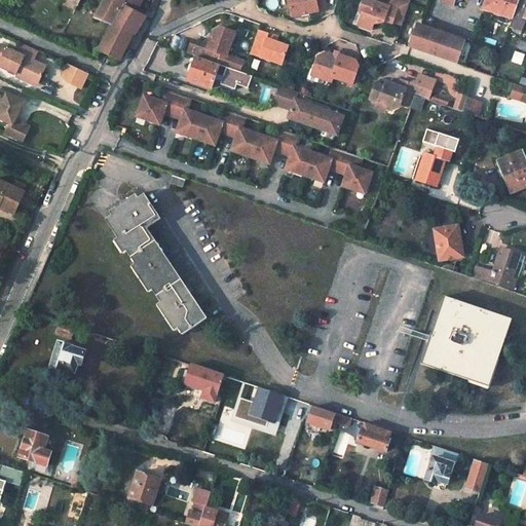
[(76,5),(66,0),(62,0),(62,2),(74,9),(76,5)]
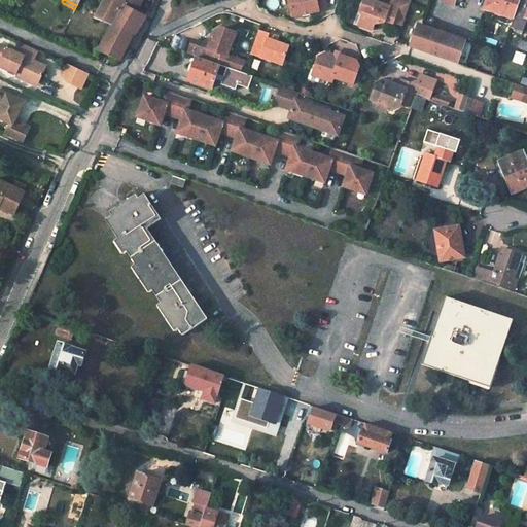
[(103,0),(95,16),(111,25),(124,0),(103,0)]
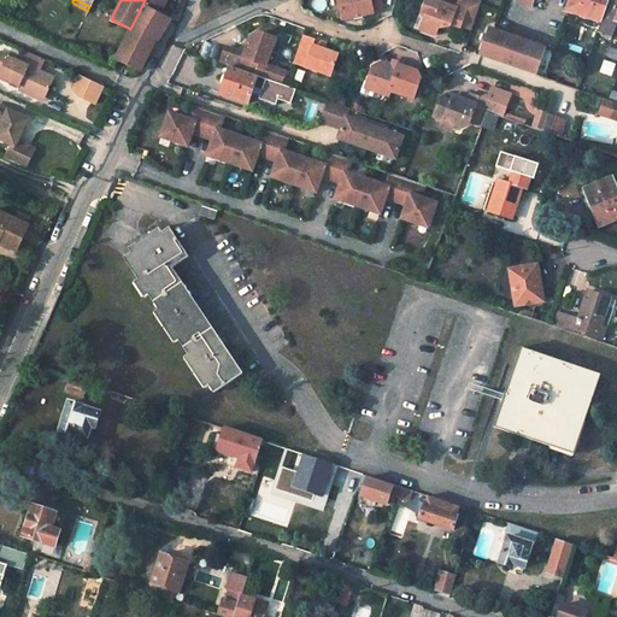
[(158,15),(165,0),(145,0),(130,29),(156,42),(157,43),(159,37),(169,21),(158,15)]
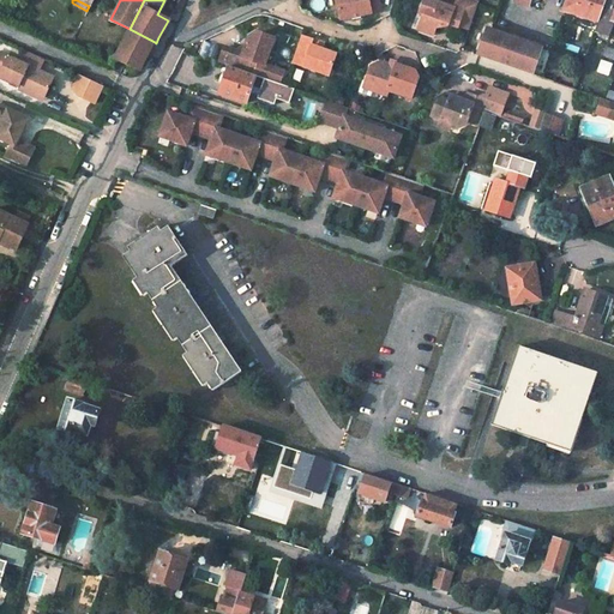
[(336,0),(341,19),(381,11),(379,0),(336,0)]
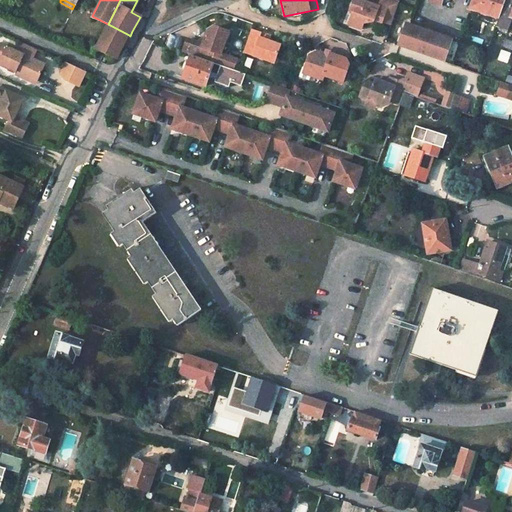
[(375,21),(383,24),(384,22),(392,25),(399,4),(387,0),(380,0),(379,5),(364,0),(352,0),(349,9),(352,10),(355,18),(352,25),(363,28),(364,24),(369,23),(369,22),(375,21)]
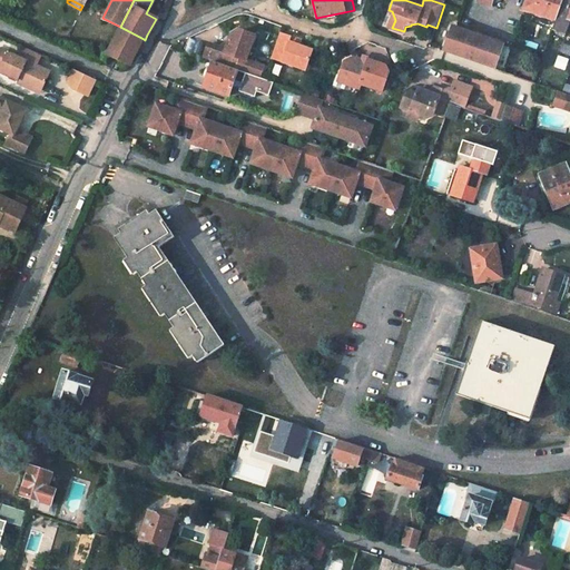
[(562,0),(527,0),(524,10),(556,20),(562,0)]
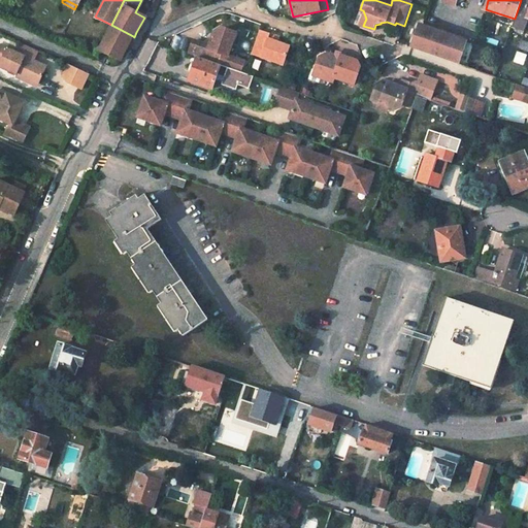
[(512,29),(524,33),(527,21),(527,0),(521,0),(515,19),(512,29)]
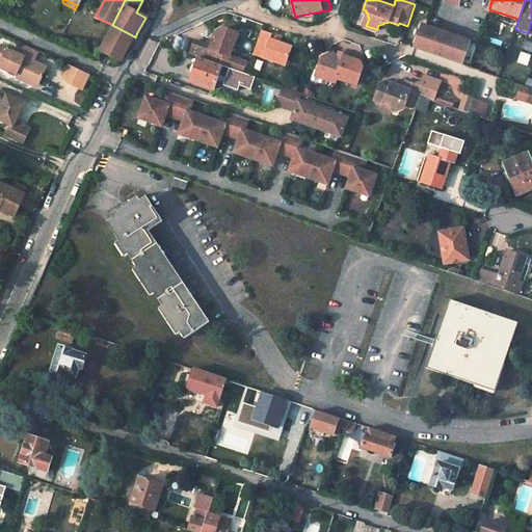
[(84,29),(68,22),(62,31),(80,38),(84,29)]
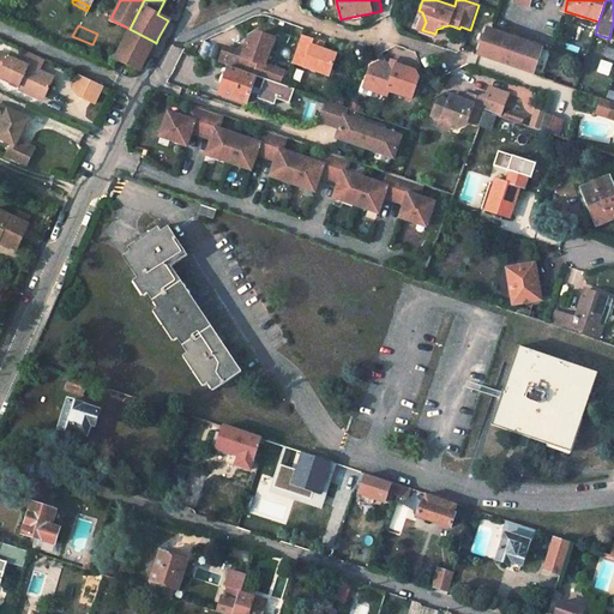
[(130,29),(122,43),(146,56),(155,42),(130,29)]
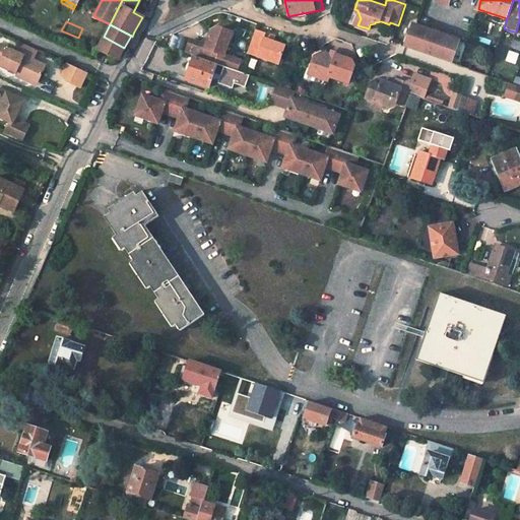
[(224,56),(230,42),(231,42),(232,41),(233,41),(233,40),(234,39),(234,38),(235,38),(235,37),(235,36),(236,36),(236,35),(236,34),(220,28),(219,28),(217,28),(216,28),(215,28),(215,29),(214,29),(213,30),(212,31),(206,46),(191,41),(186,53),(196,56),(215,63),(215,62),(218,54),(224,56)]
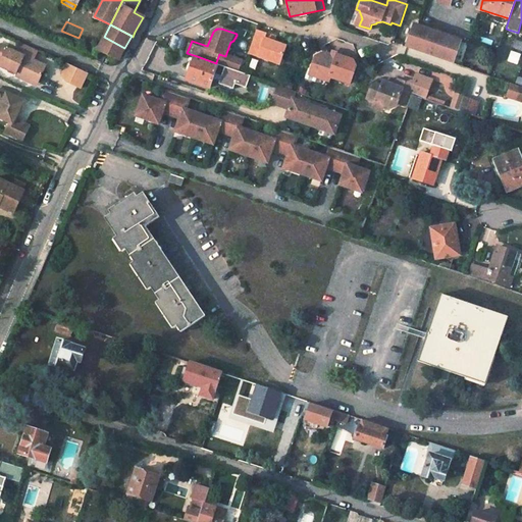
[(422,53),(429,34),(413,29),(407,48),(422,53)]
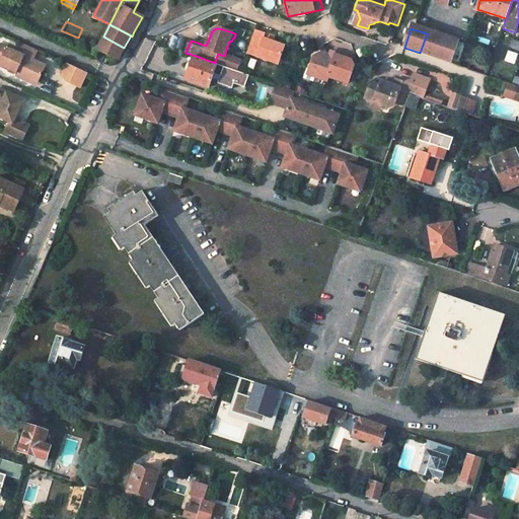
[(245,53),(277,63),(284,46),(271,42),(262,38),(264,33),(253,29),(245,53)]
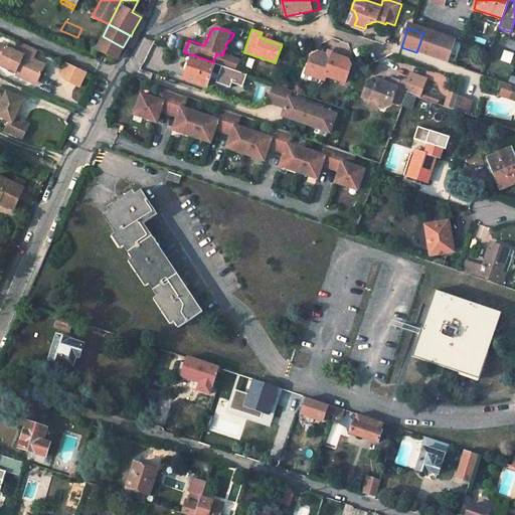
[(452,41),(423,33),(416,52),(445,62),(452,41)]
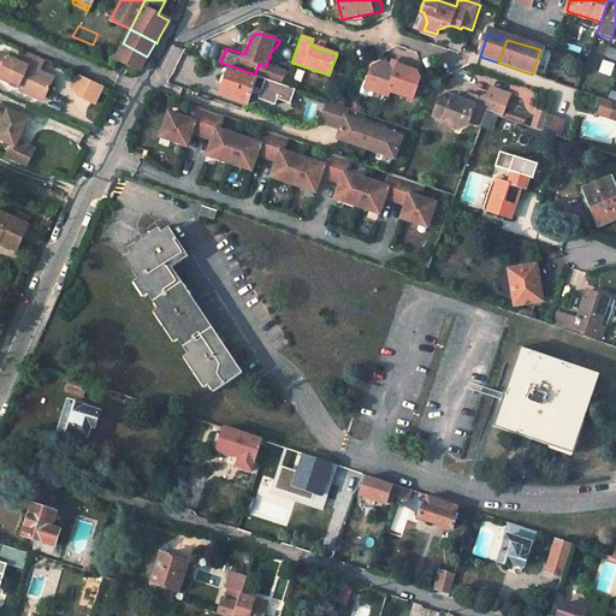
[(140,71),(147,57),(123,43),(113,60),(140,71)]
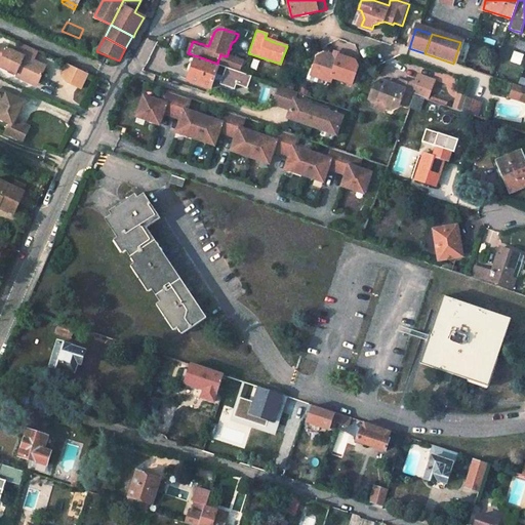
[(462,67),(470,45),(460,42),(453,64),(462,67)]
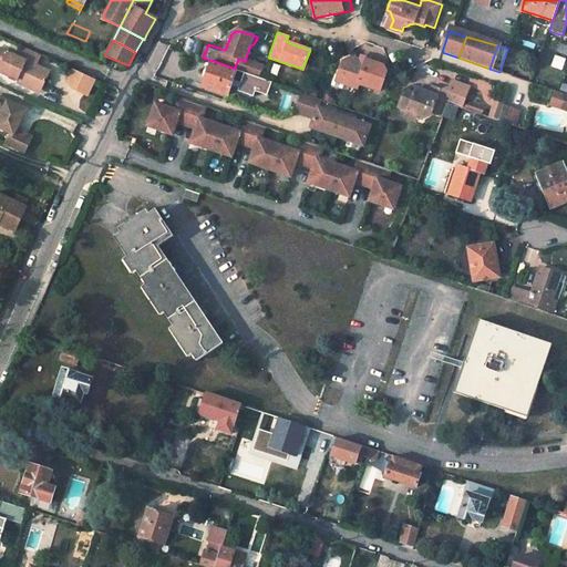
[(38,55),(20,48),(17,57),(33,64),(38,55)]
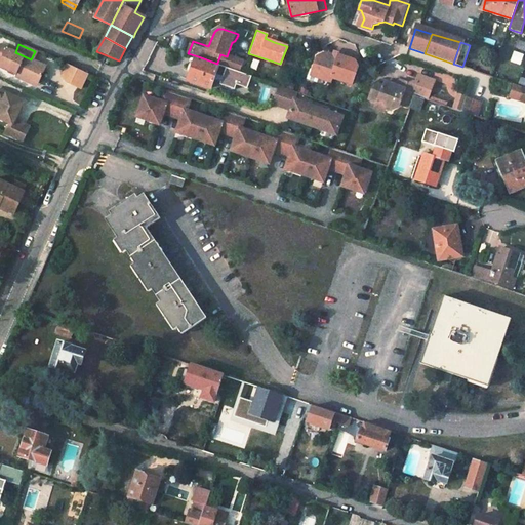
[(15,52),(4,47),(0,56),(0,67),(7,70),(13,74),(13,76),(22,80),(24,76),(36,82),(44,66),(31,59),(15,52)]
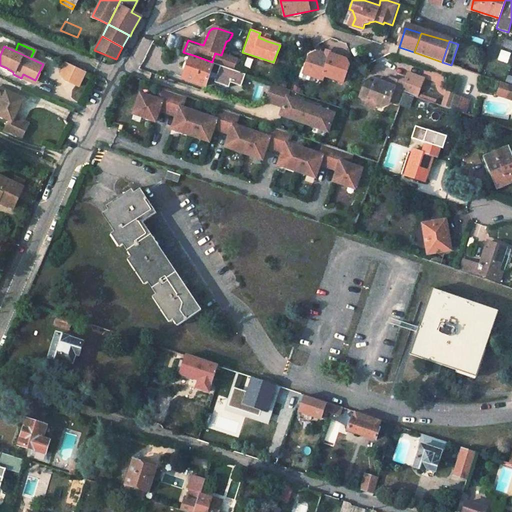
[(328,56),(329,53),(330,49),(324,47),(321,54),(328,56)]
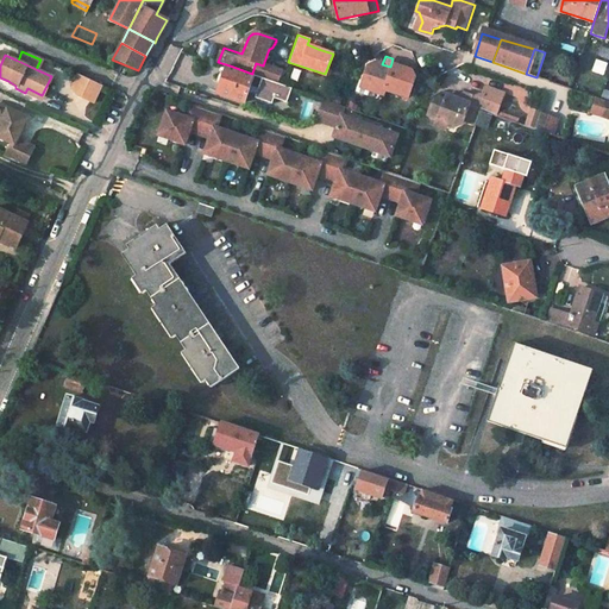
[(390,67),(382,64),(374,61),(370,63),(363,82),(372,85),(369,92),(384,96),(385,92),(408,99),(414,77),(412,70),(391,63),(390,67)]
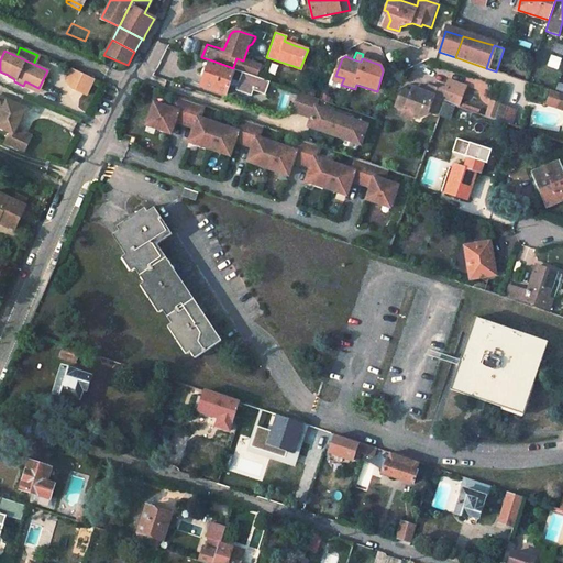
[(236,58),(233,67),(241,69),(243,61),(236,58)]
